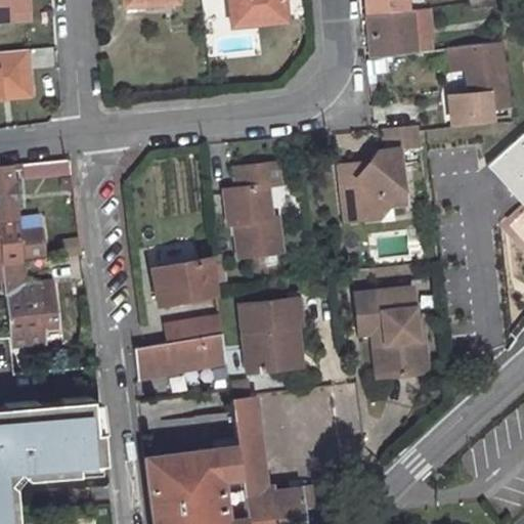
[(0,0),(0,26),(31,25),(29,0),(0,0)]
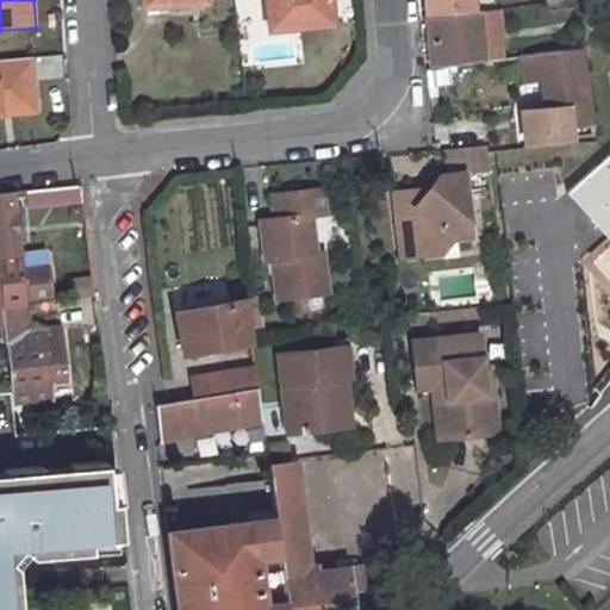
[(334,0),(269,0),(273,29),(304,26),(304,20),(336,17),(334,0)]
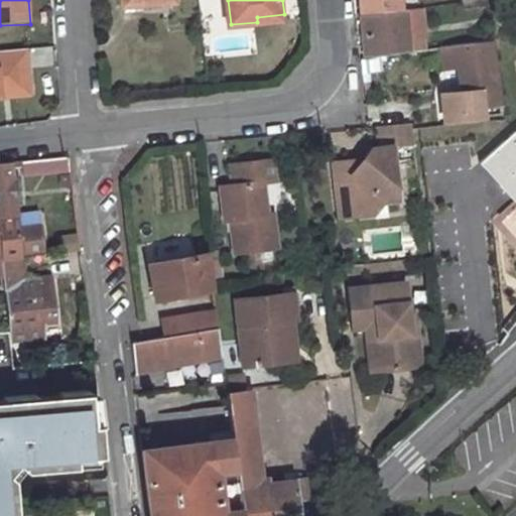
[(401,0),(362,0),(364,11),(403,7),(401,0)]
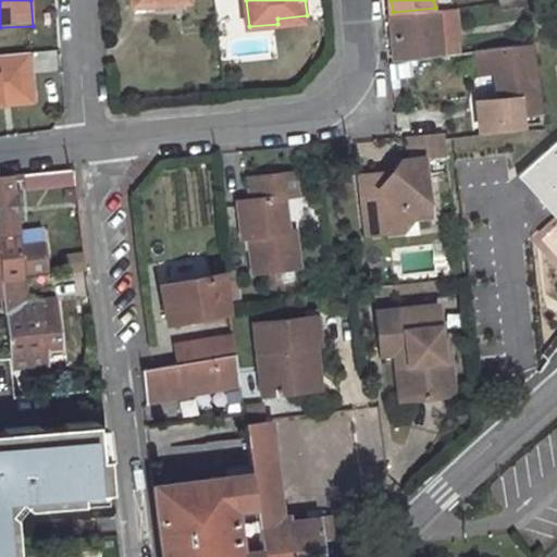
[(435,8),(393,12),(396,57),(444,51),(440,19),(463,15),(462,4),(435,8)]
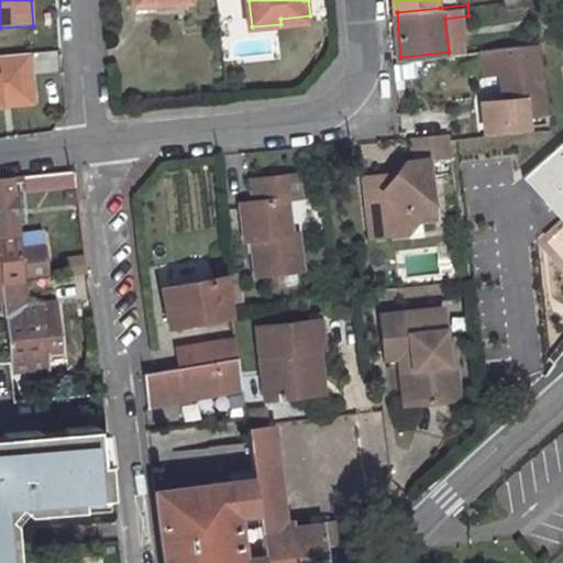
[(539,42),(496,46),(499,66),(501,80),(504,97),(476,100),(481,130),(530,125),(529,112),(547,111),(539,42)]
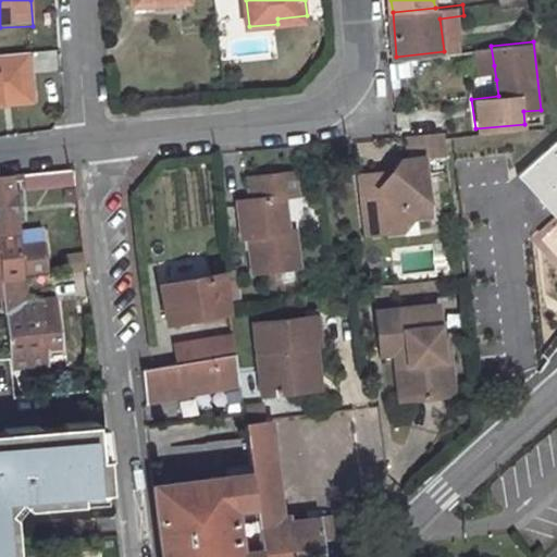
[(491,46),(467,49),(470,69),(494,65),(491,46)]
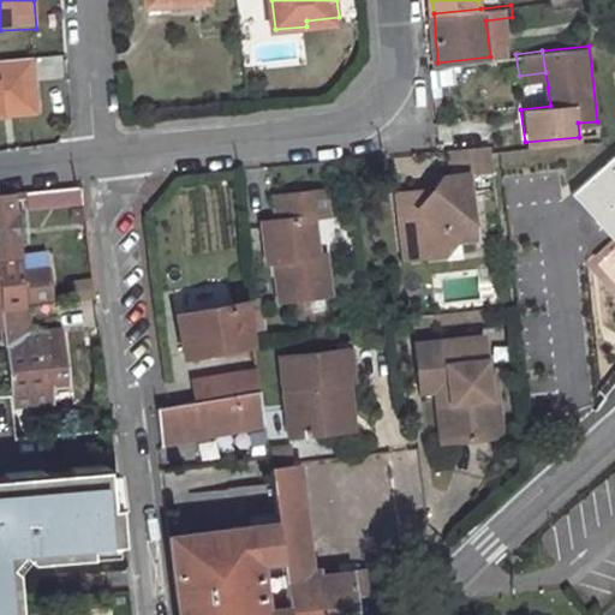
[(0,119),(37,118),(35,59),(0,60),(0,119)]
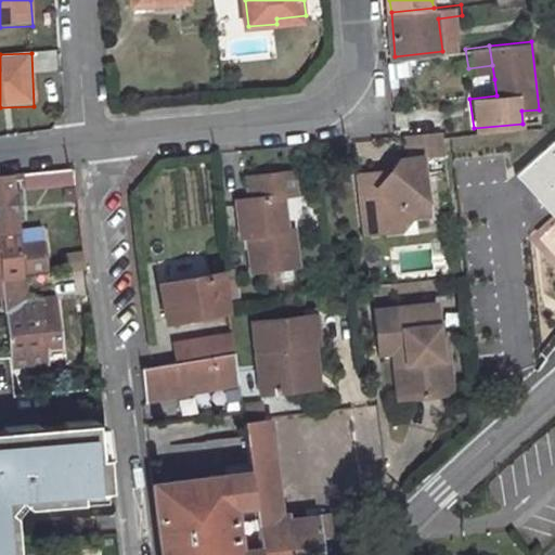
[(443,131),(400,136),(403,157),(398,158),(378,181),(369,171),(356,173),(360,211),(366,211),(370,232),(399,229),(410,216),(428,214),(421,155),(446,153),(443,139),(443,131)]
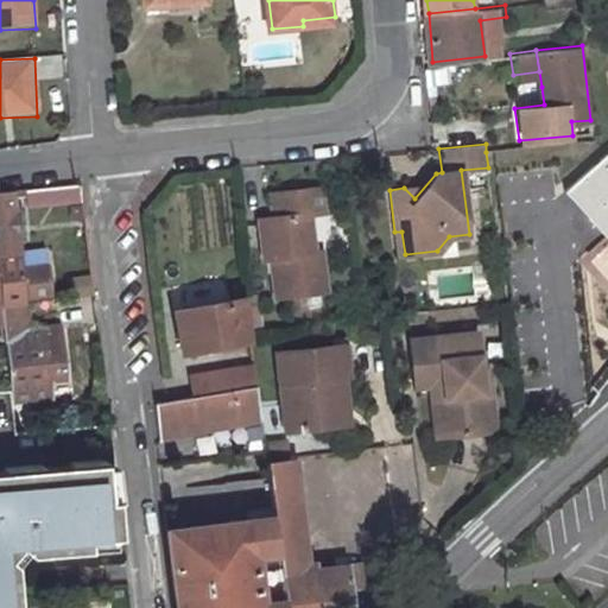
[(607,152),(571,187),(595,211),(588,217),(605,234),(607,232),(607,152)]
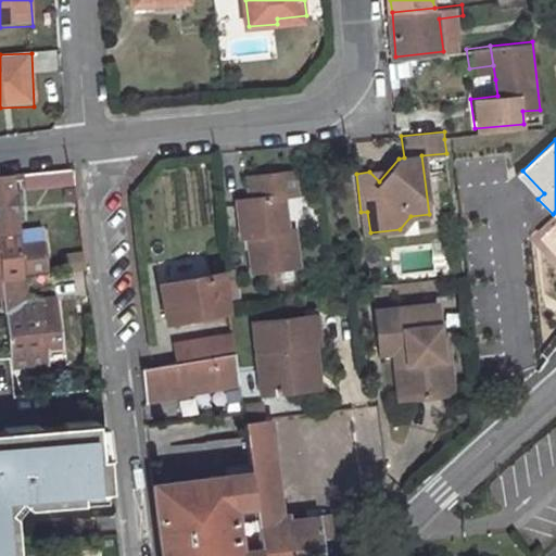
[(389,169),(369,172),(379,181),(389,169)]
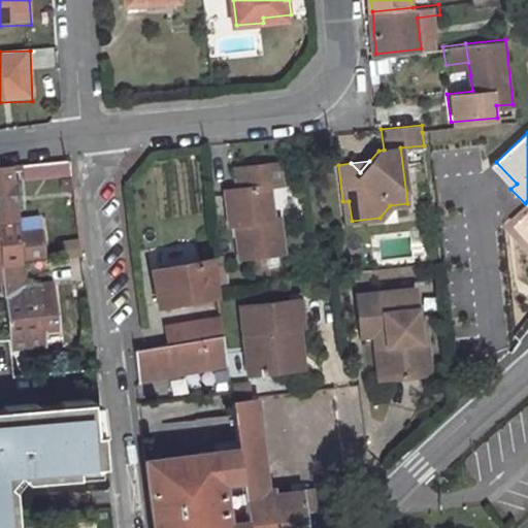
[(12,164),(0,165),(0,241),(2,265),(20,262),(51,259),(47,229),(21,233),(12,164)]
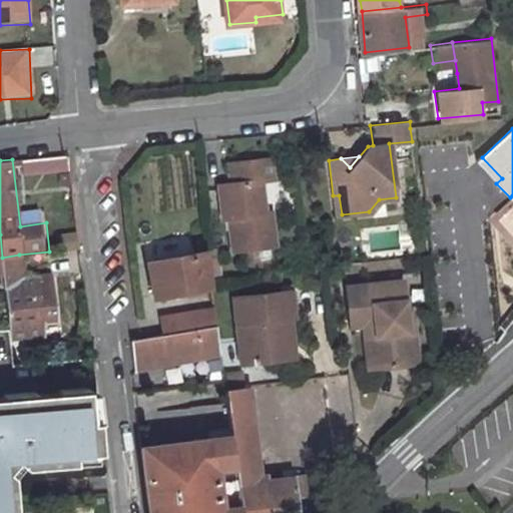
[(65,173),(66,160),(20,159),(20,172),(65,173)]
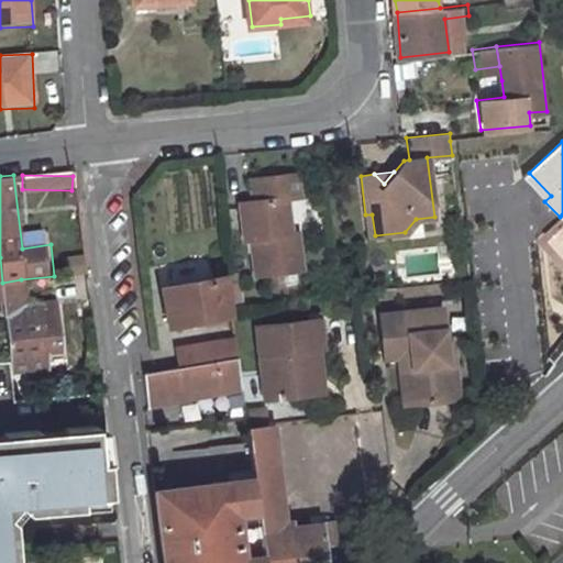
[(301,199),(300,176),(254,179),(255,201),(242,203),(245,241),(252,240),(255,276),(302,272),(299,236),(293,238),(288,200),(301,199)]
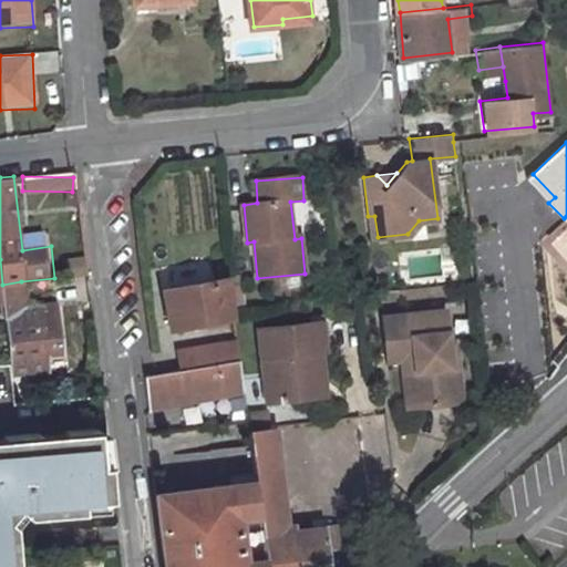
[(374,216),(368,216),(371,238),(378,237),(374,216)]
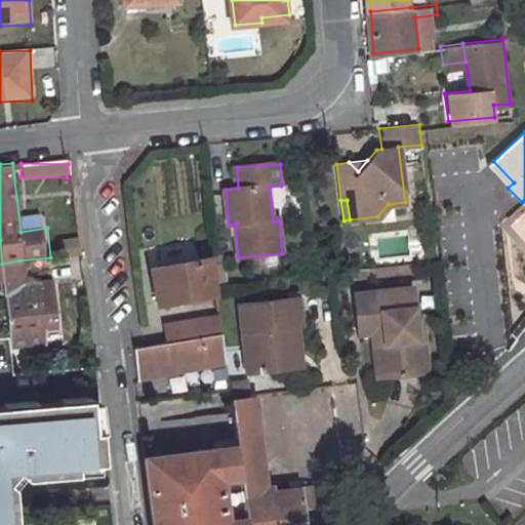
[(215,255),(151,267),(159,301),(219,291),(215,255)]
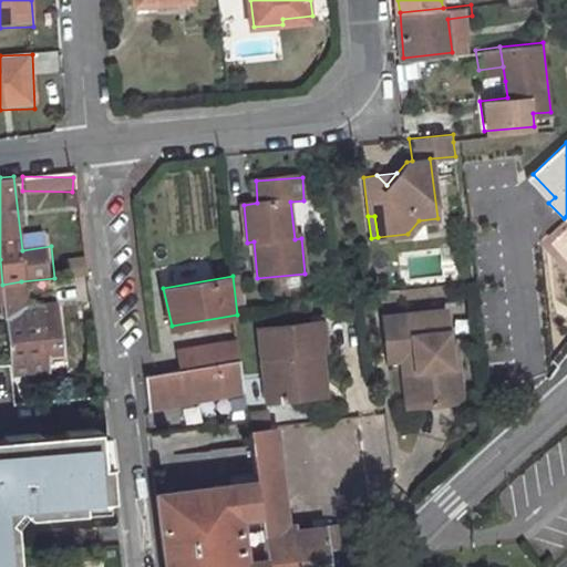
[(31,361),(30,351),(42,350),(63,349),(59,301),(23,305),(21,281),(2,285),(10,363),(31,361)]
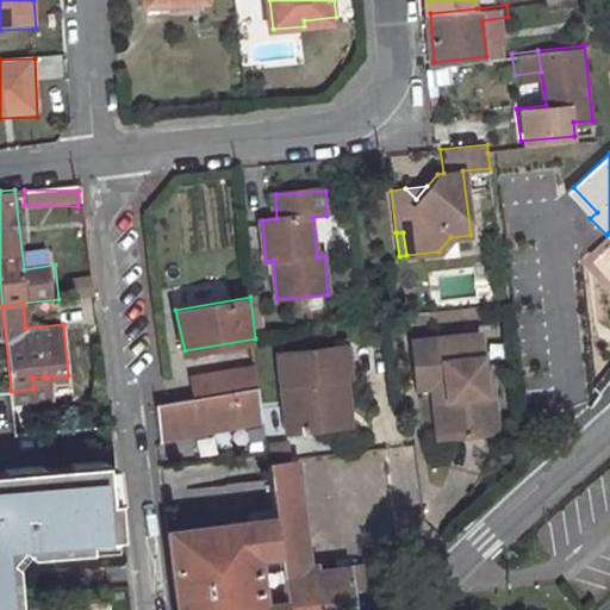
[(477,332),(412,340),(418,386),(433,385),(439,384),(441,398),(447,397),(452,435),(496,429),(489,368),(481,369),(477,332)]
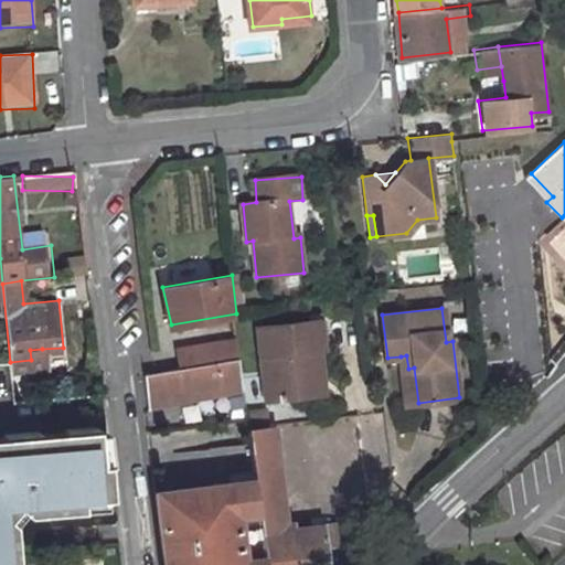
[(323,317),(262,323),(269,396),(317,391),(311,345),(327,344),(323,317)]
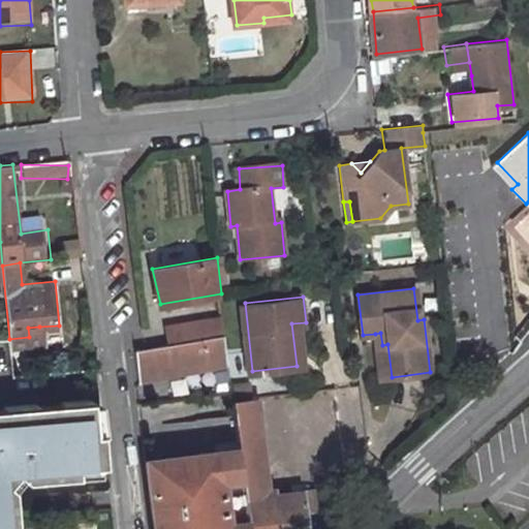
[(170,327),(173,344),(226,336),(224,319),(170,327)]
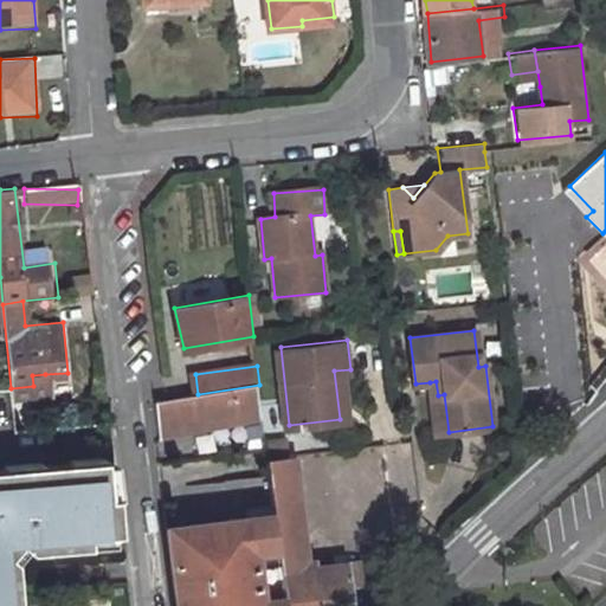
[(350,369),(334,371),(340,419),(355,417),(350,369)]
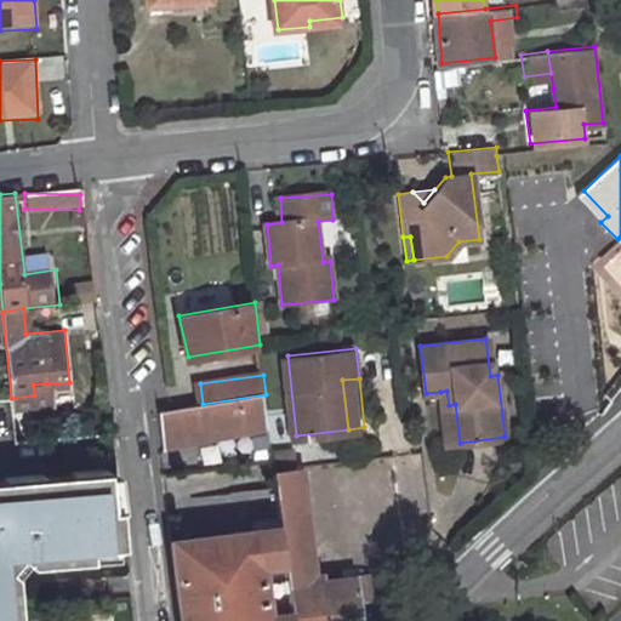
[(34,396),(11,398),(12,405),(49,402),(46,383),(33,385),(34,396)]
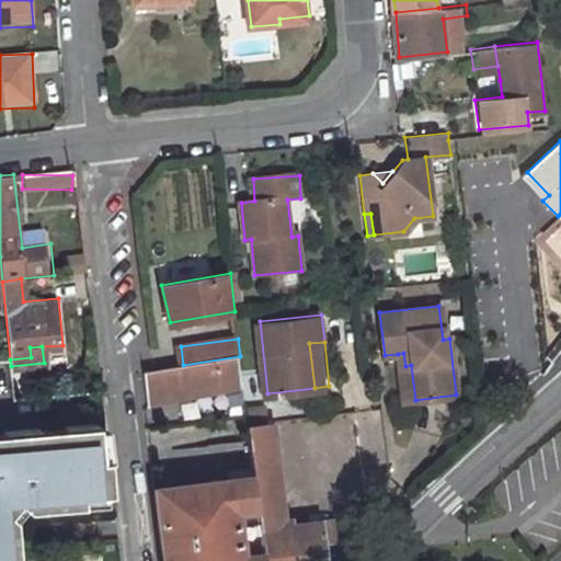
[(403,353),(398,354),(403,402),(415,400),(411,365),(405,366),(403,353)]
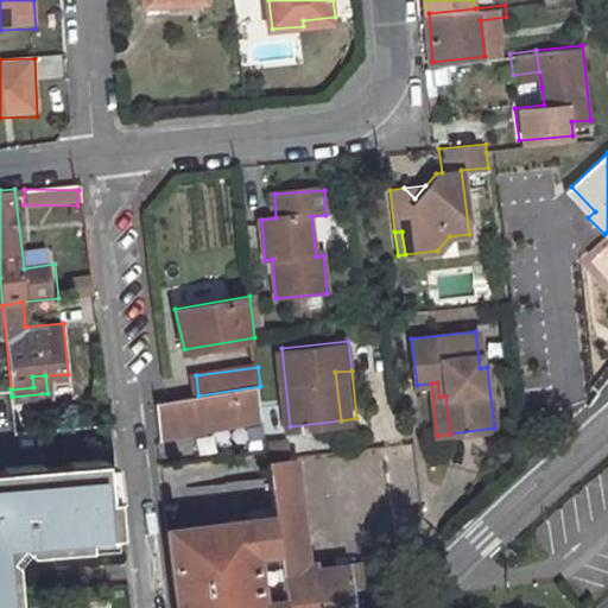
[(198,396),(158,401),(164,435),(265,420),(260,386),(198,396)]
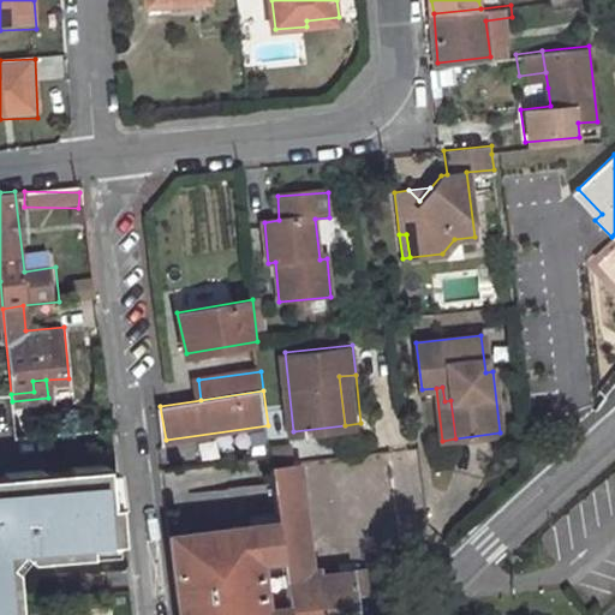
[(291,439),(270,441),(272,458),(293,455),(291,439)]
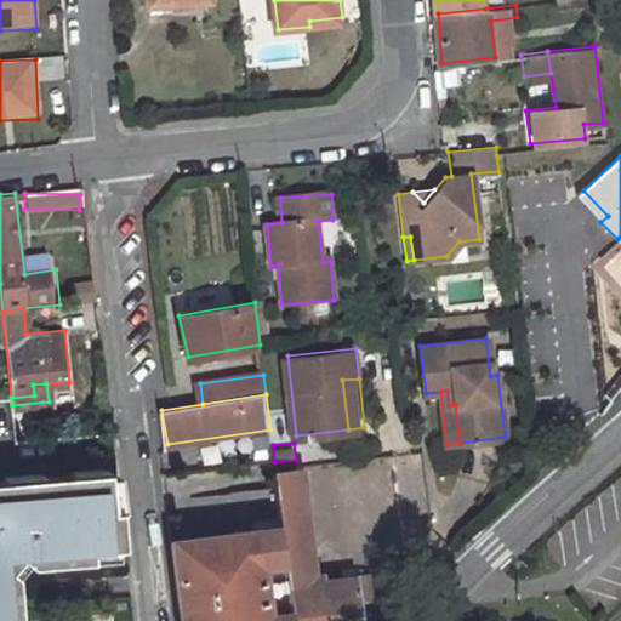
[(294,620),(362,620),(359,597),(374,593),(371,571),(319,579),(301,460),(296,460),(274,462),(281,517),(283,527),(294,620)]
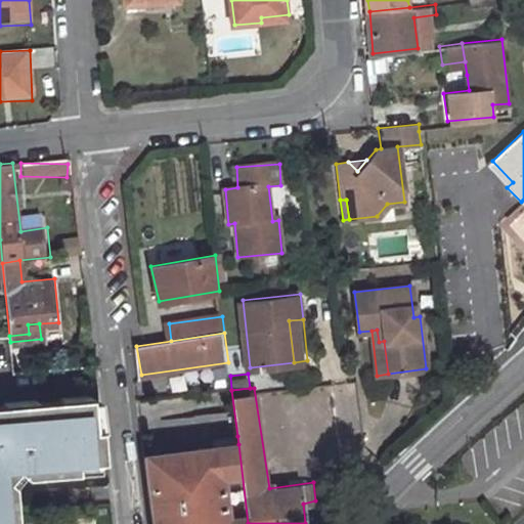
[(0,523),(16,523),(14,484),(9,479),(18,468),(27,476),(78,471),(77,463),(105,460),(102,430),(101,429),(95,430),(91,394),(62,396),(62,399),(37,401),(36,398),(4,401),(4,404),(0,403),(0,523)]
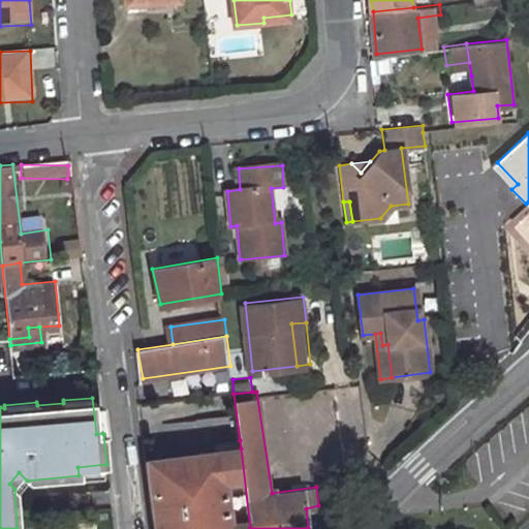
[(105,434),(101,402),(93,403),(96,434),(102,433),(103,434),(105,434)]
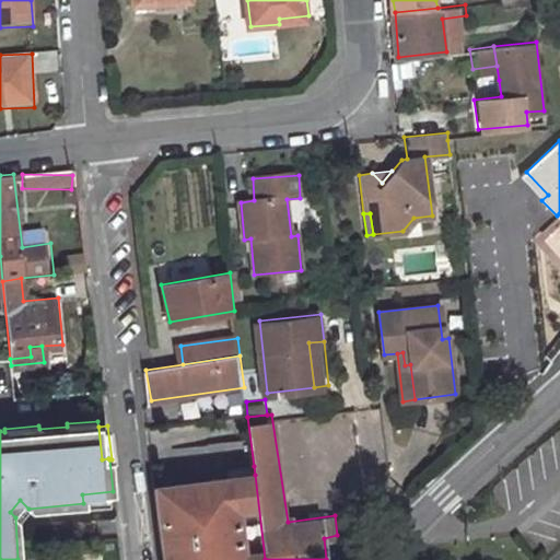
[(254,466),(233,469),(233,478),(255,475),(254,466)]
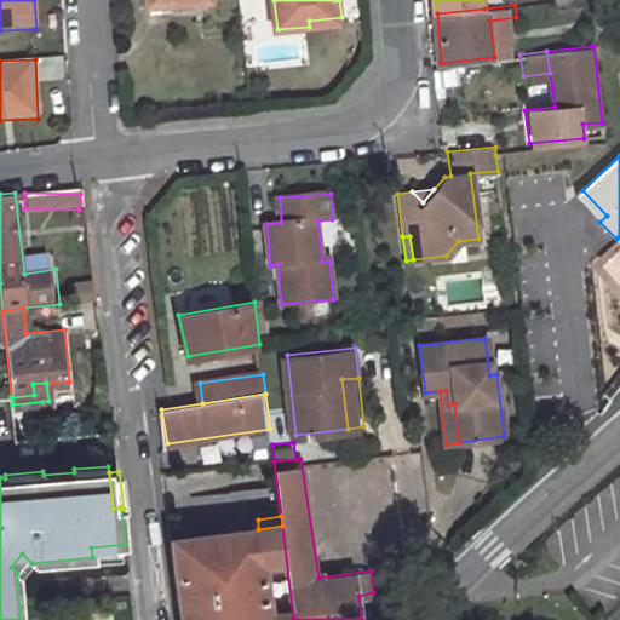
[(258,529),(173,540),(183,619),(293,619),(282,526),(258,529)]
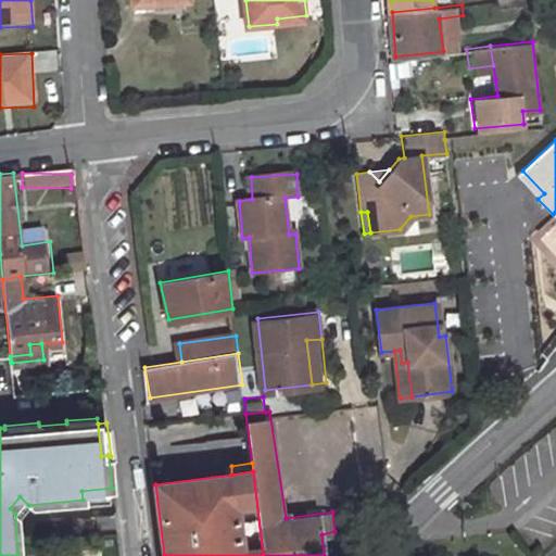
[(34,555),(52,555),(51,541),(33,543),(34,555)]
